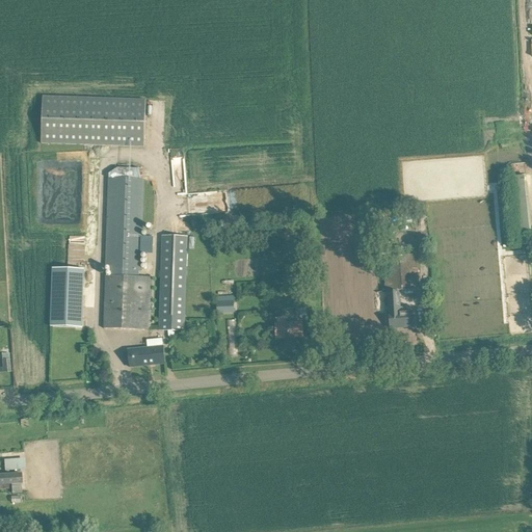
[(144,148),(145,100),(43,97),(42,144),(144,148)]
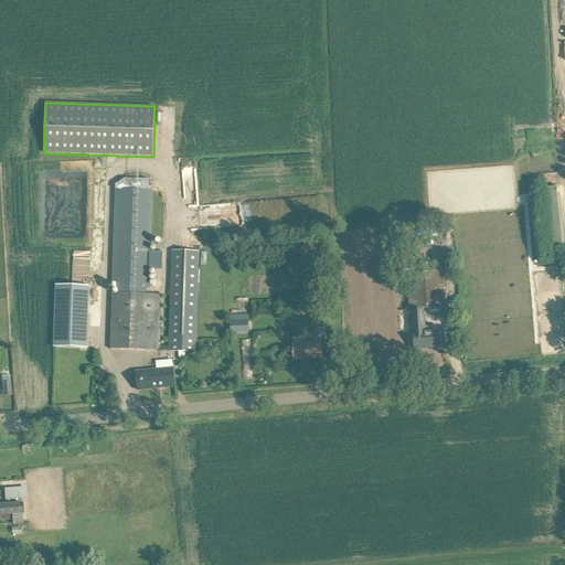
[(116,184),(116,189),(113,284),(118,284),(118,294),(113,292),(110,349),(160,351),(161,295),(147,294),(147,285),(149,285),(152,190),(150,179),(125,178),(116,184)]
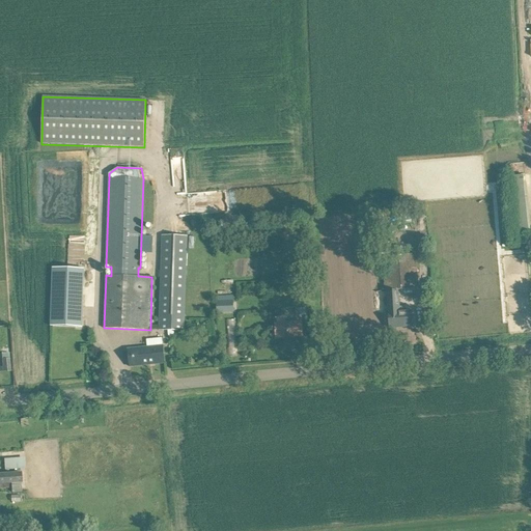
[(530,231),(528,175),(521,175),(522,231),(530,231)]
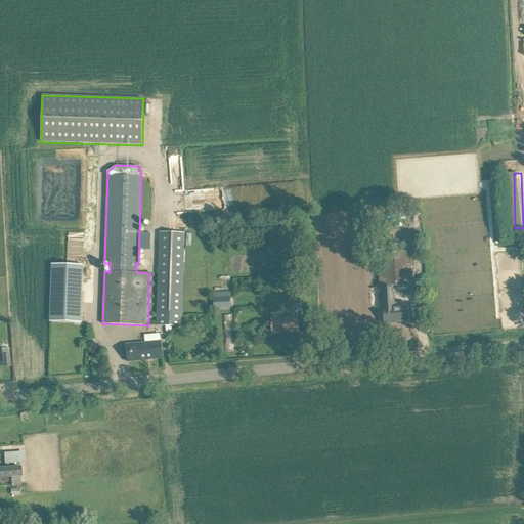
[(70,232),(70,249),(75,249),(75,253),(79,253),(79,246),(85,246),(85,232),(70,232)]
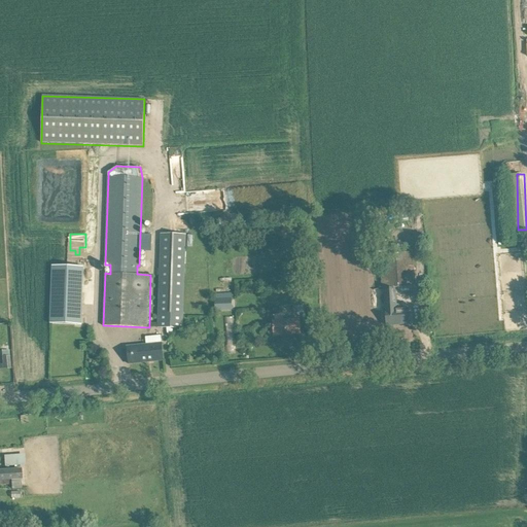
[(162,234),(159,317),(159,327),(182,328),(185,235),(162,234)]
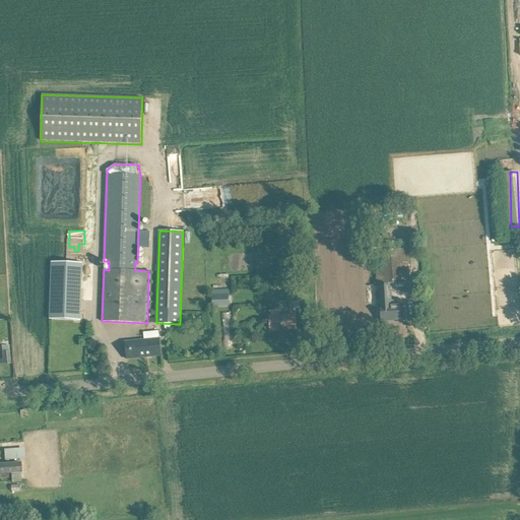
[(383,251),(374,252),(376,275),(377,285),(379,285),(390,284),(409,282),(408,272),(406,249),(403,249),(383,251)]
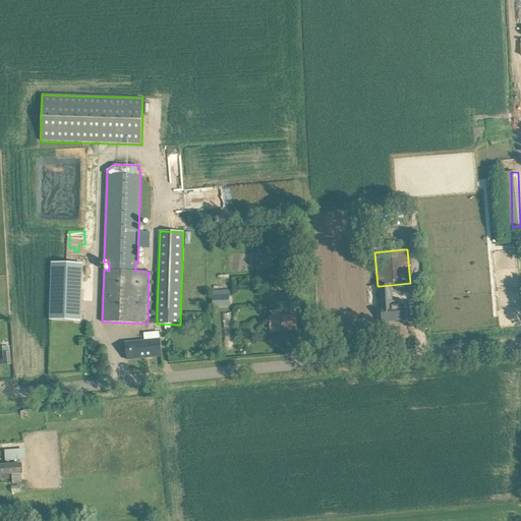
[(82,264),(52,263),(50,321),(80,322),(82,264)]
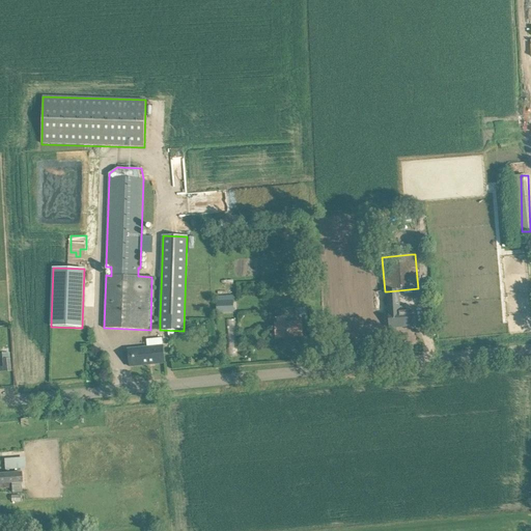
[(216,296),(217,313),(233,312),(232,296),(216,296)]
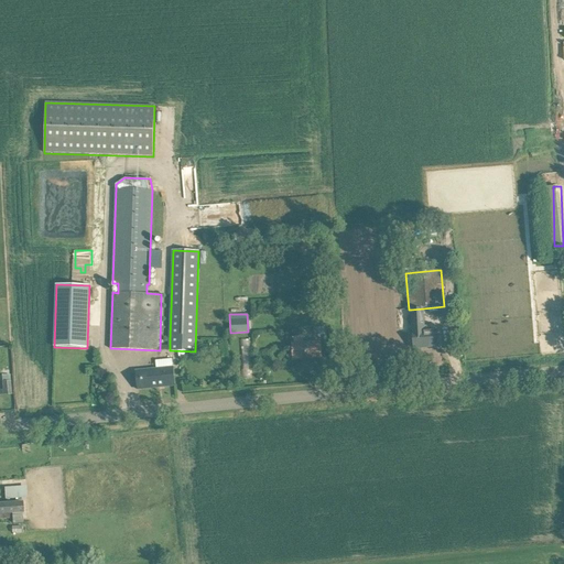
[(421,325),(421,332),(412,332),(413,348),(438,347),(437,340),(438,340),(438,338),(437,338),(437,331),(429,331),(427,325),(421,325)]
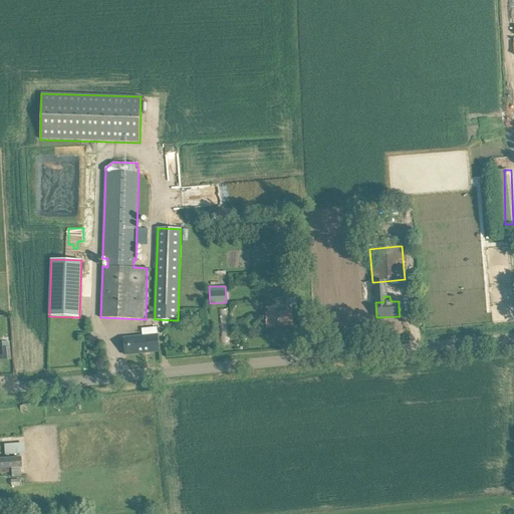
[(267,306),(267,313),(266,313),(267,327),(293,325),(292,311),(276,312),(276,305),(267,306)]
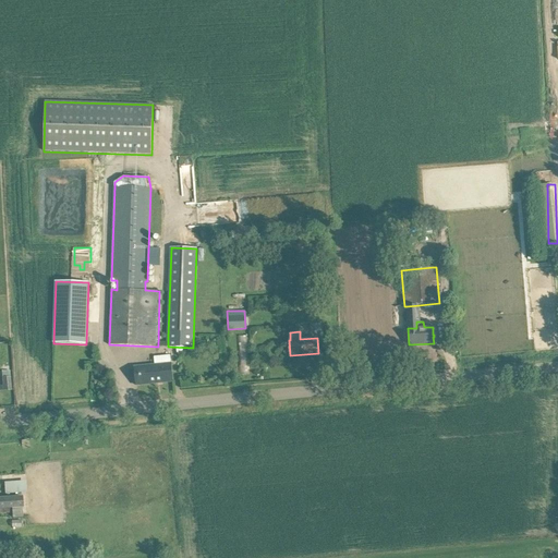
[(155,365),(134,367),(136,386),(172,381),(171,363),(170,355),(154,356),(155,365)]
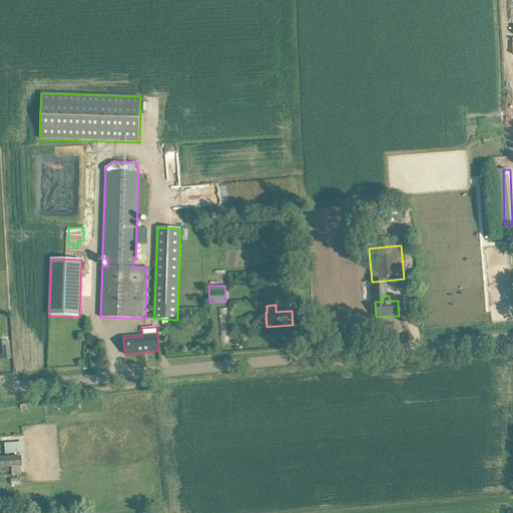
[(5,443),(6,453),(26,453),(26,442),(5,443)]
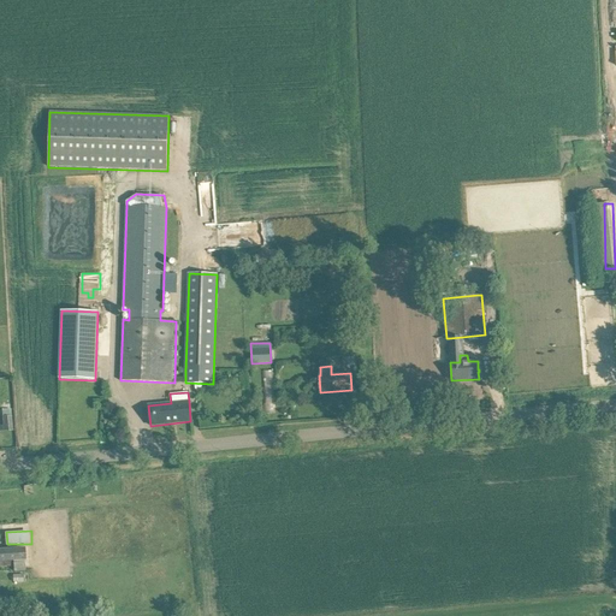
[(24,549),(0,550),(0,566),(13,566),(13,572),(25,570),(24,549)]
